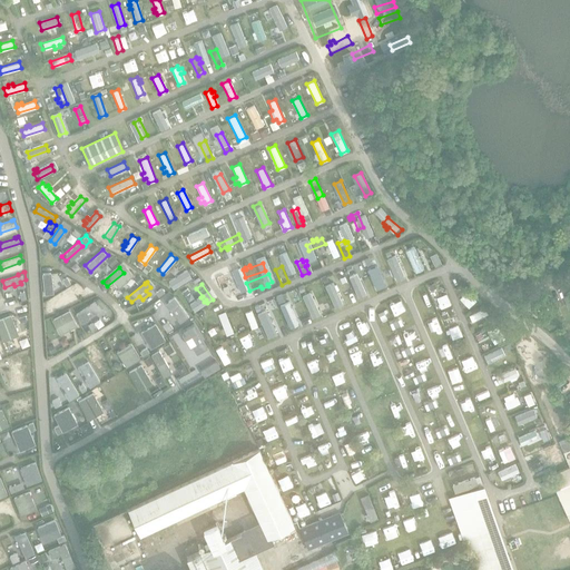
[(96,297),(75,308),(81,321),(102,310),(96,297)]
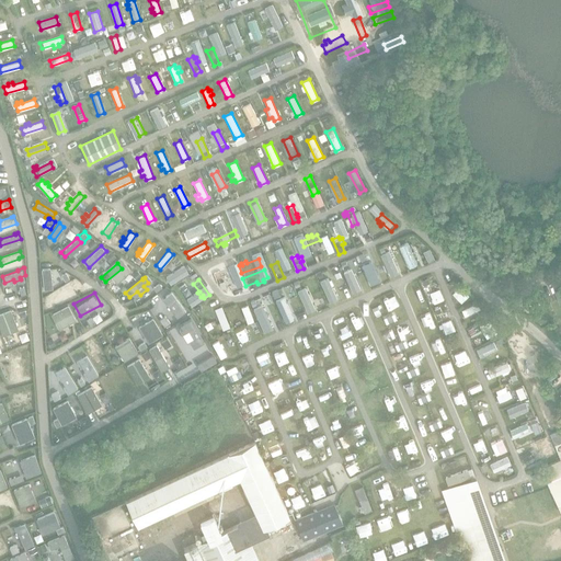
[(173,296),(168,300),(181,318),(186,315),(173,296)]
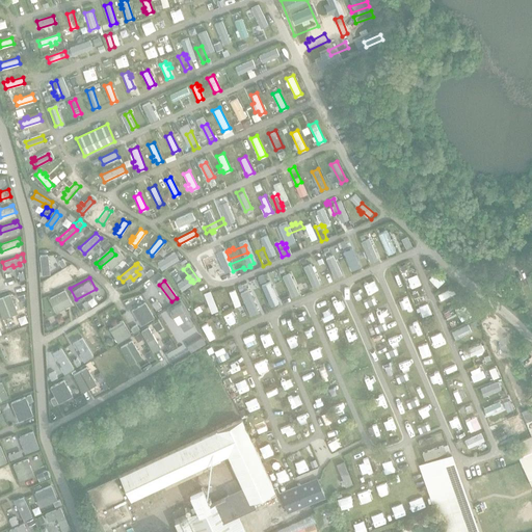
[(229,291),(234,307),(240,304),(234,289),(229,291)]
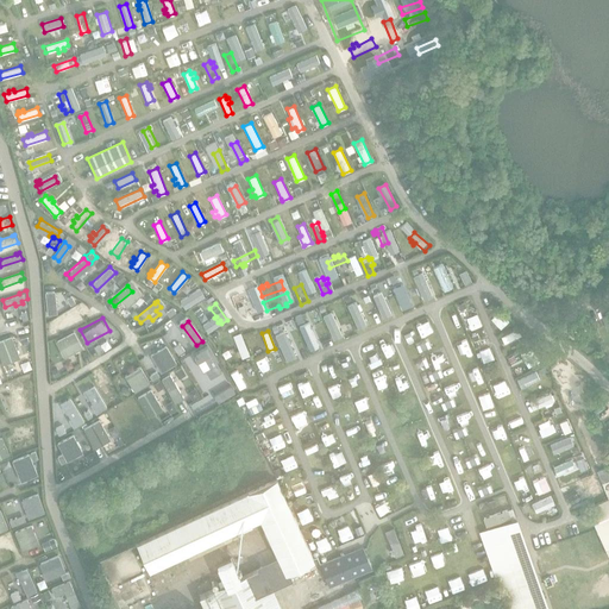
[(242,358),(249,356),(240,332),(233,336),(238,350),(236,351),(238,356),(240,355),(242,358)]
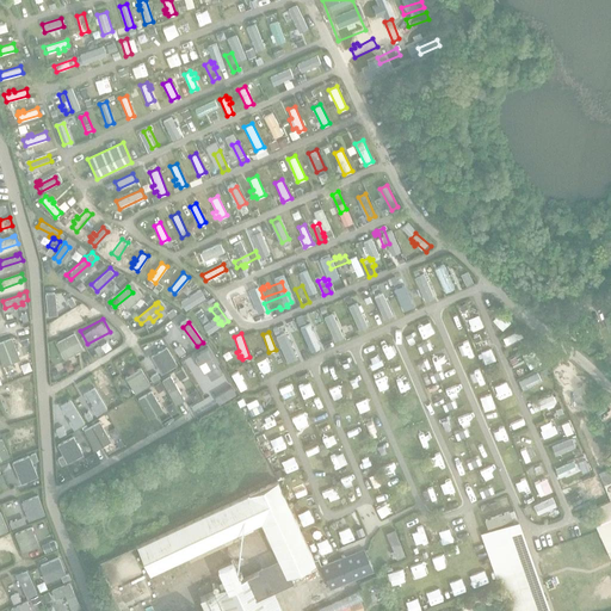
[(161,340),(147,350),(156,363),(171,352),(161,340)]
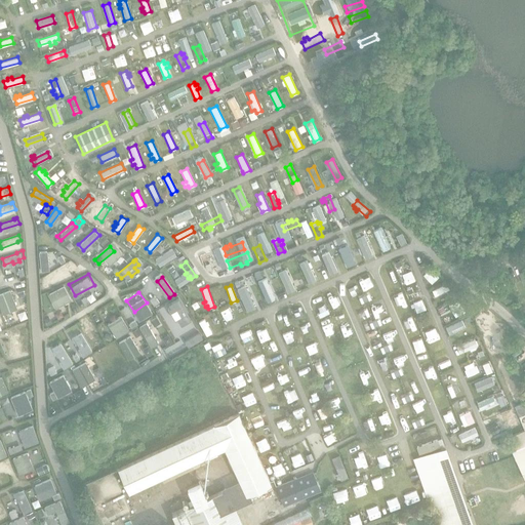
[(0,309),(23,299),(21,293),(3,300),(2,297),(0,298),(0,309)]
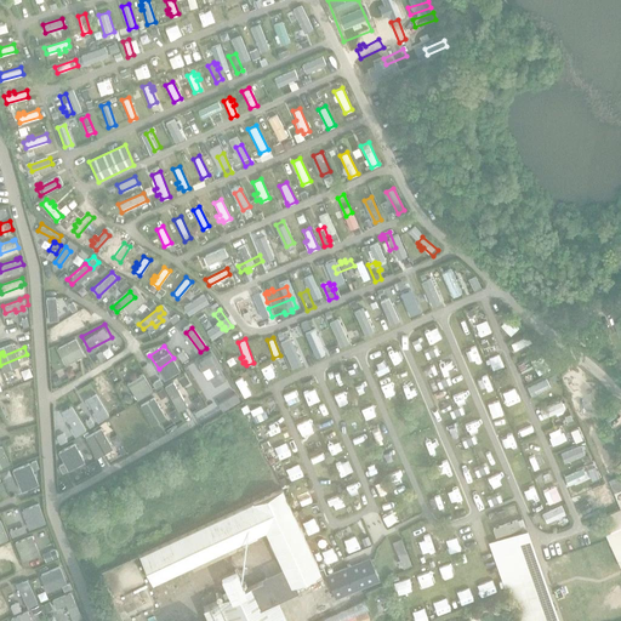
[(215,366),(209,359),(209,358),(187,374),(205,399),(214,393),(206,383),(210,381),(204,372),(215,366)]
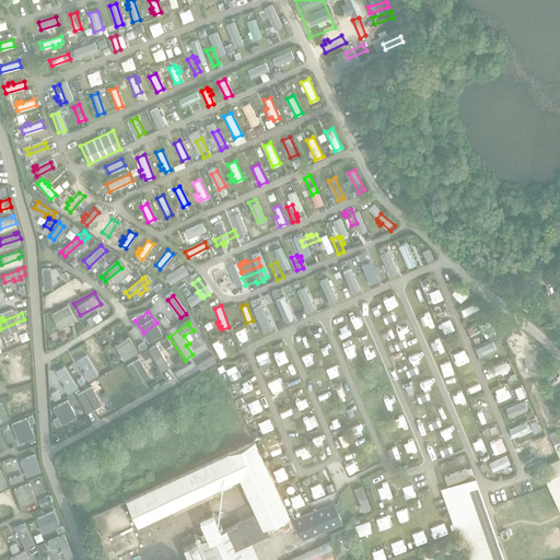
[(6,341),(8,347),(22,341),(20,335),(20,336),(19,334),(13,336),(14,338),(6,341)]
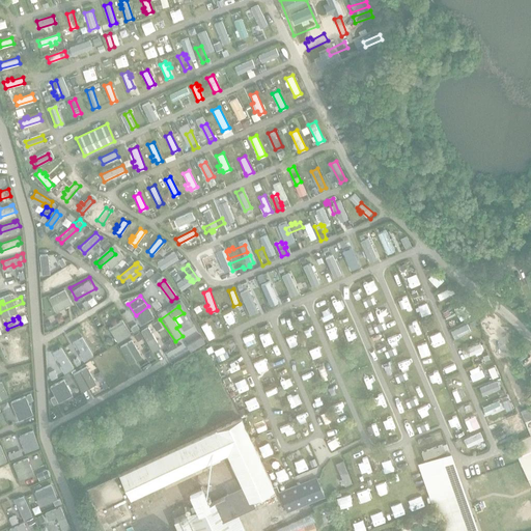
[(121,318),(108,327),(117,341),(131,333),(121,318)]
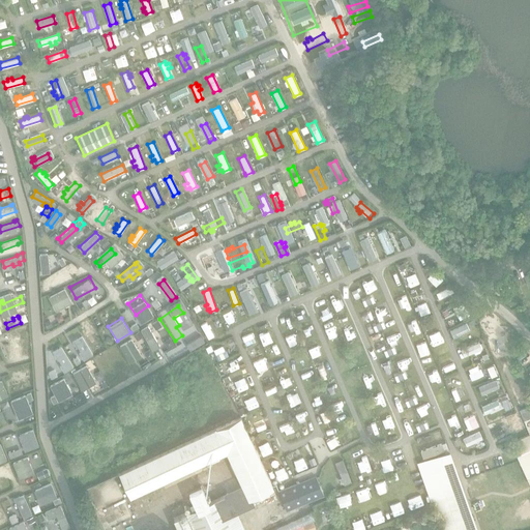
[(85,325),(96,345),(101,342),(91,322),(85,325)]
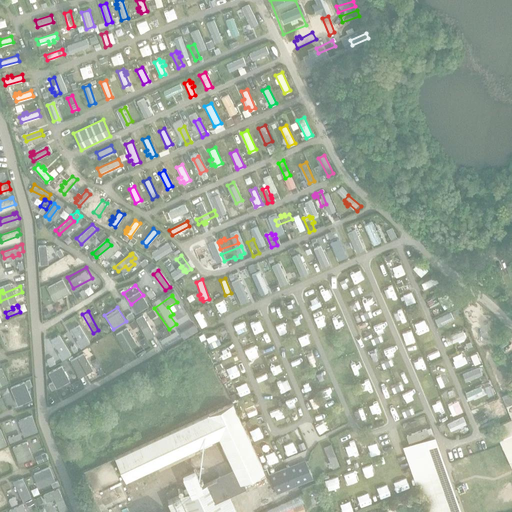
[(193,314),(201,327),(206,324),(202,316),(203,316),(202,313),(200,314),(199,311),(193,314)]
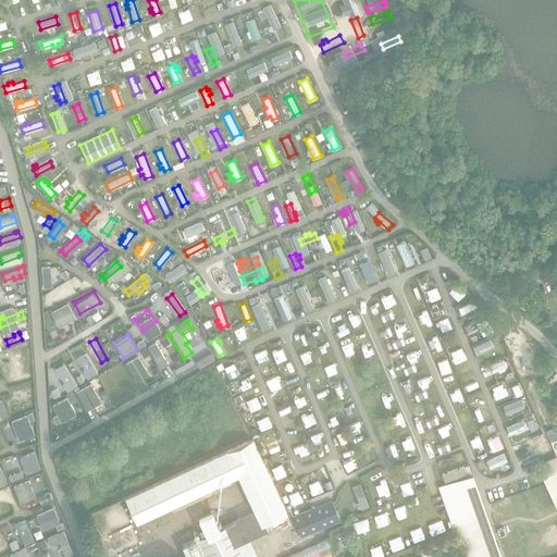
[(158,347),(152,350),(161,364),(166,361),(158,347)]
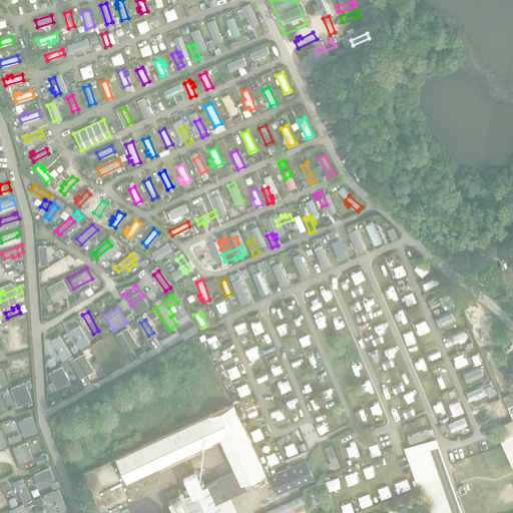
[(195,324),(182,331),(186,337),(198,330),(195,324)]
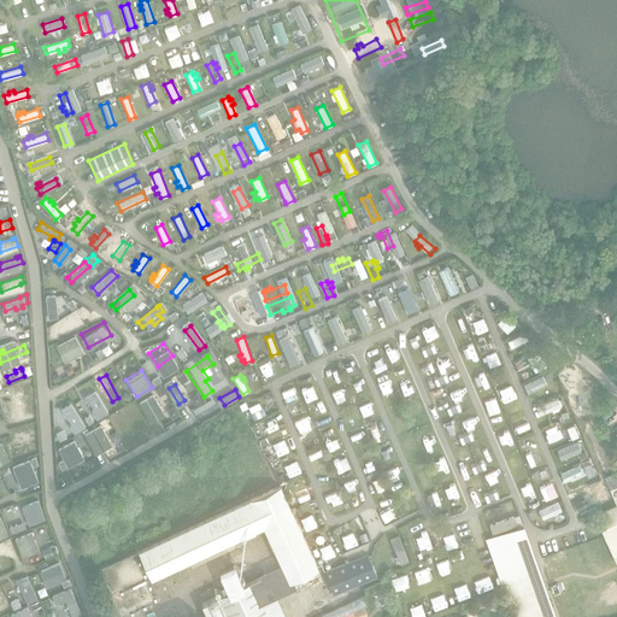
[(152,394),(139,403),(151,422),(164,413),(152,394)]
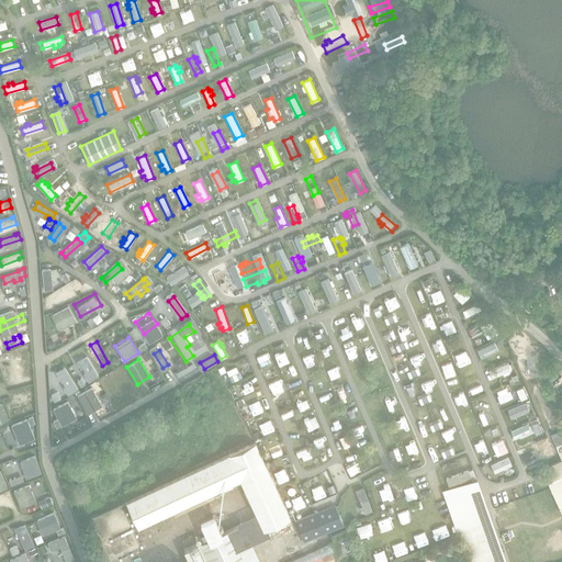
[(120,377),(115,370),(100,379),(114,401),(121,396),(111,382),(120,377)]
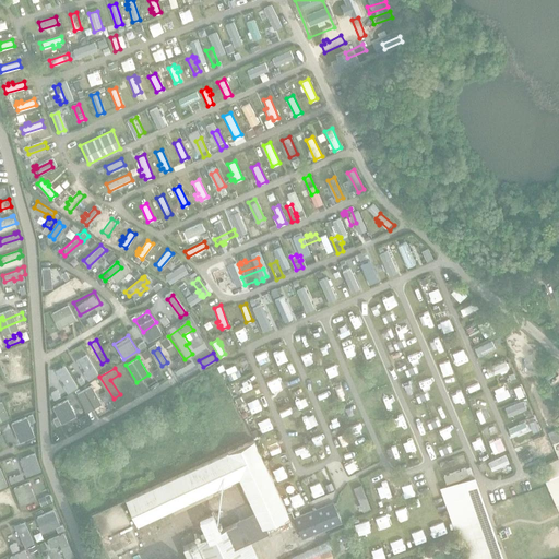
[(93,383),(79,392),(82,397),(94,392),(94,393),(97,392),(96,390),(102,387),(96,379),(92,381),(93,383)]
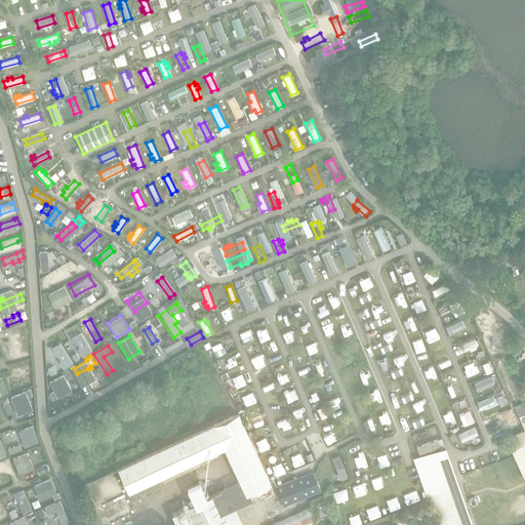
[(62,376),(49,382),(55,395),(68,389),(66,385),(68,384),(64,374),(61,376),(62,376)]
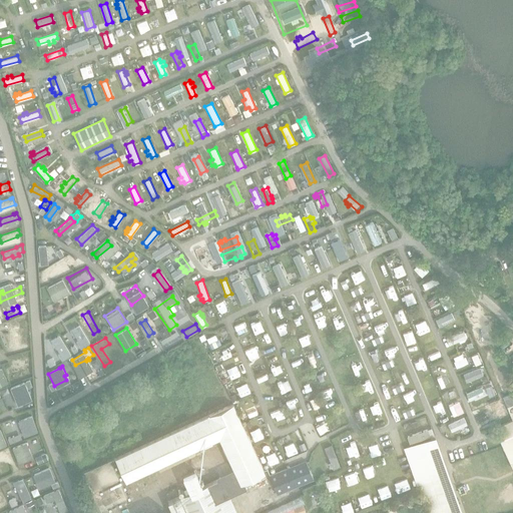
[(28,368),(7,376),(10,383),(30,376),(28,368)]
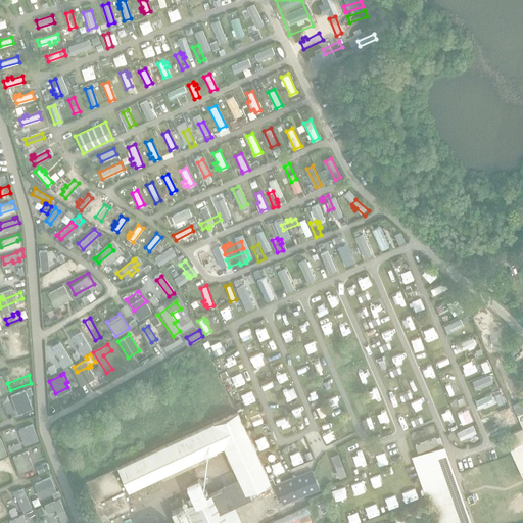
[(25,389),(10,395),(17,413),(32,407),(25,389)]
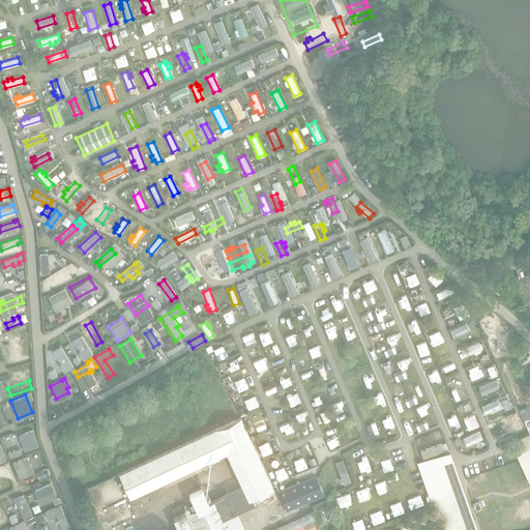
[(529,483),(529,405),(520,410),(529,432),(529,433),(516,440),(522,452),(518,454),(517,454),(529,483)]
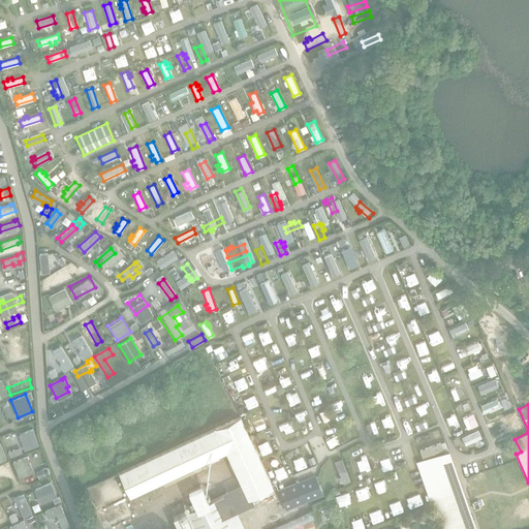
[(247,503),(275,492),(240,416),(215,429),(215,428),(120,471),(130,495),(225,452),(247,503)]
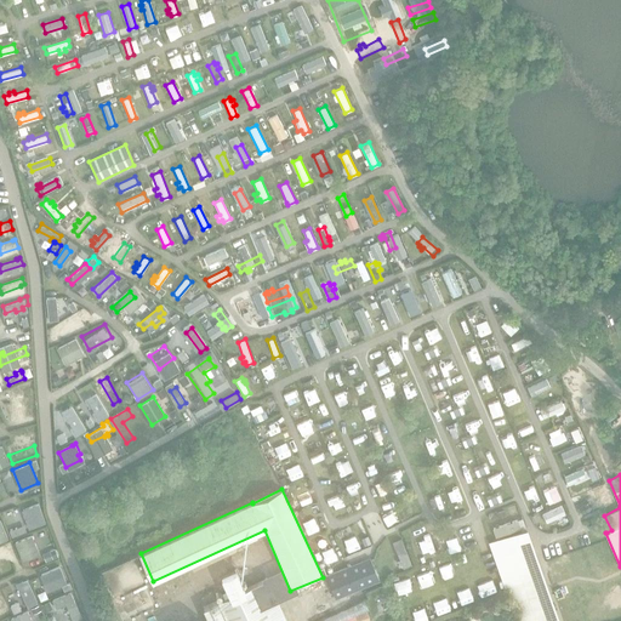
[(12,512),(20,534),(38,527),(29,505),(12,512)]
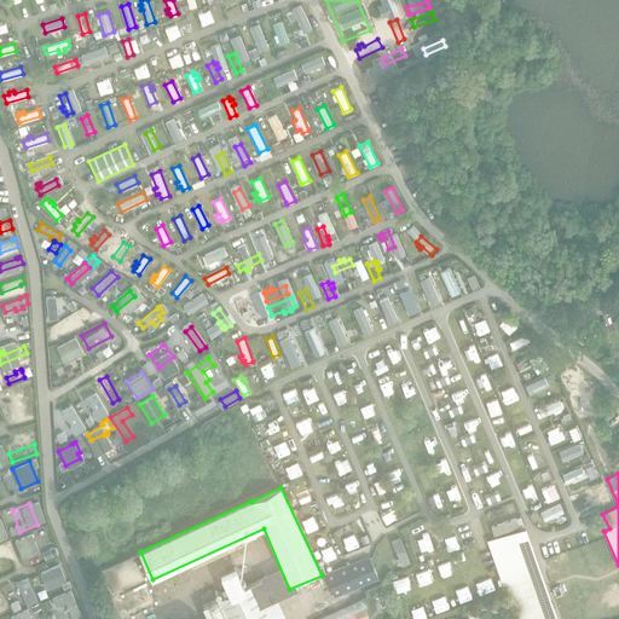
[(487,541),(510,608),(514,618),(551,618),(536,574),(539,573),(524,527),(487,541)]
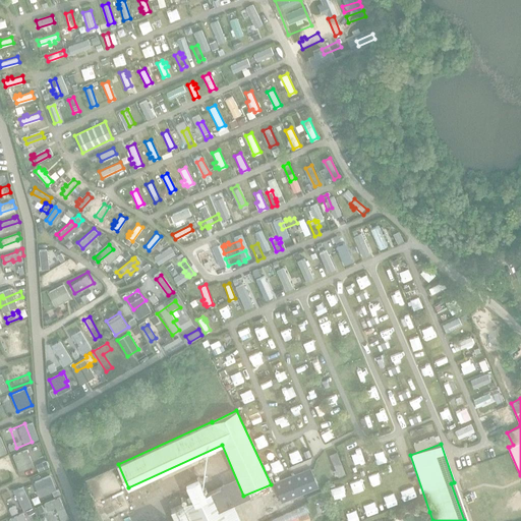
[(20,449),(11,453),(13,458),(17,457),(24,473),(30,470),(26,463),(30,461),(27,456),(24,458),(22,454),(21,454),(20,449)]
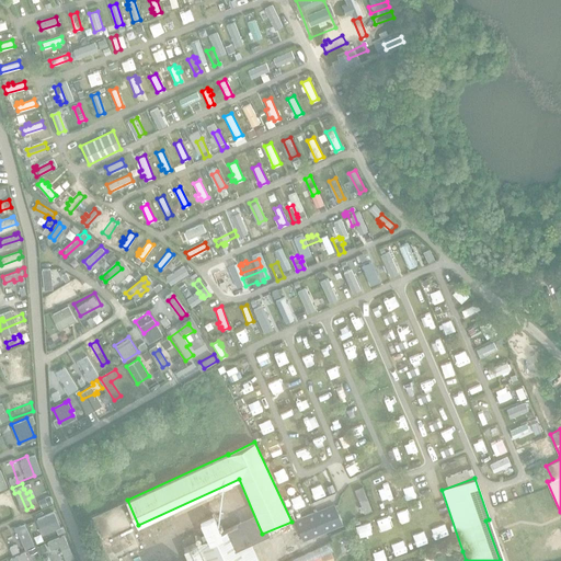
[(295,519),(302,540),(342,525),(333,502),(315,510),(316,512),(295,519)]
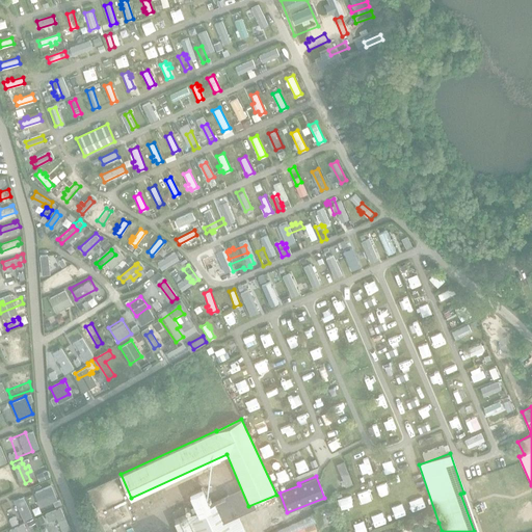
[(56,504),(50,485),(44,487),(47,498),(43,499),(45,503),(49,502),(50,506),(56,504)]
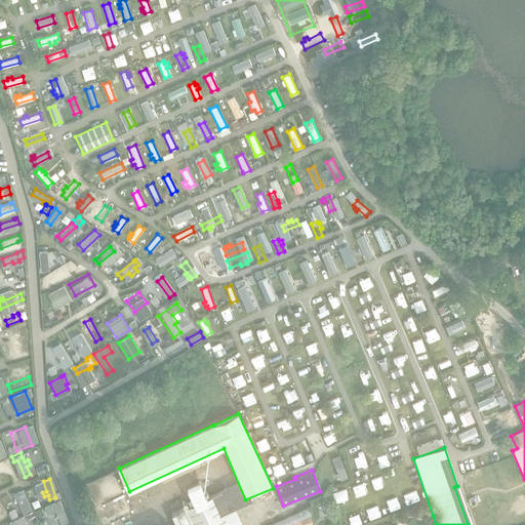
[(241,524),(225,489),(206,498),(202,490),(191,495),(194,503),(171,514),(176,524),(241,524)]
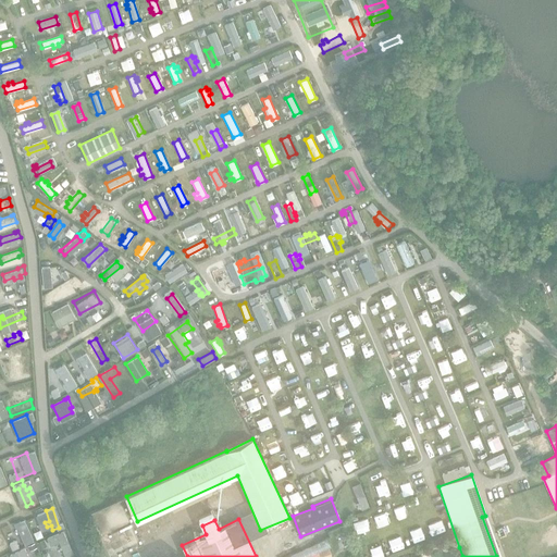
[(34,541),(24,520),(17,522),(24,535),(19,537),(21,542),(22,542),(23,545),(34,541)]
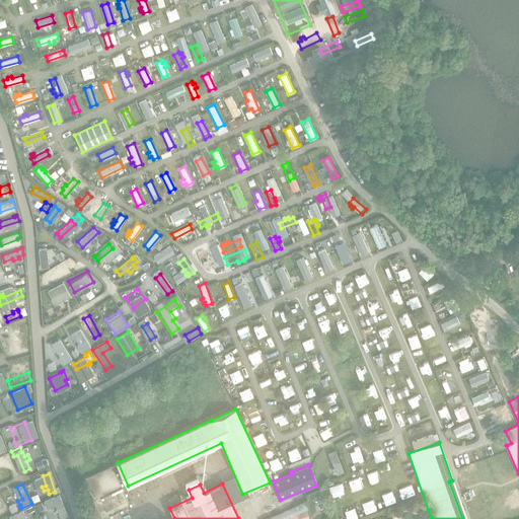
[(59,494),(44,501),(47,508),(55,504),(61,518),(68,516),(59,494)]
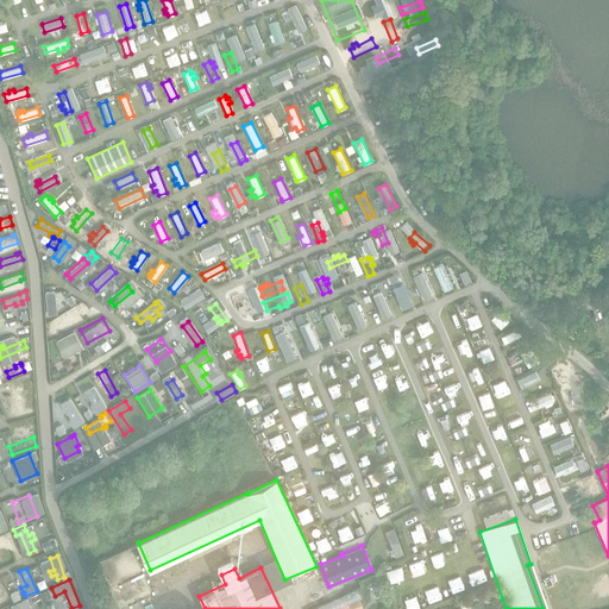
[(48,589),(41,592),(43,600),(51,597),(48,589)]
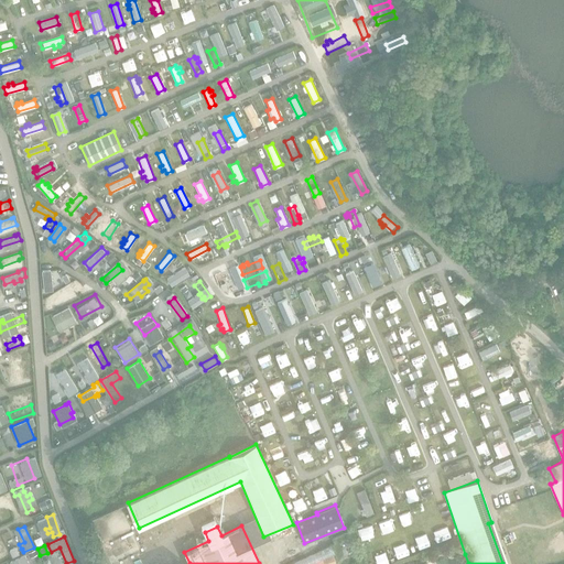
[(322,556),(324,563),(335,563),(332,553),(322,556)]
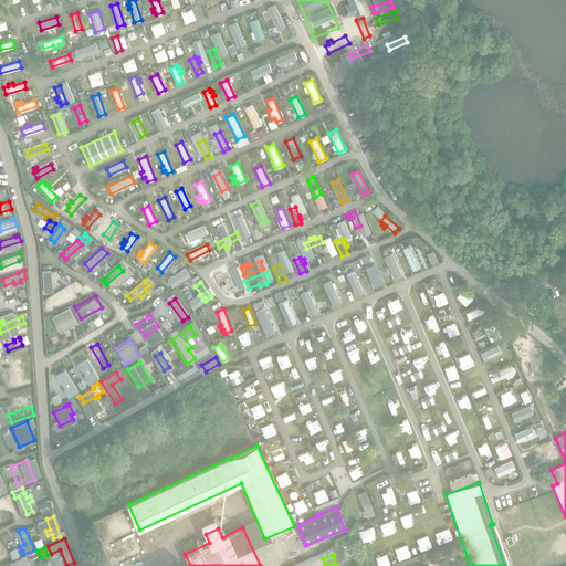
[(29,565),(24,556),(9,563),(10,565),(29,565)]
